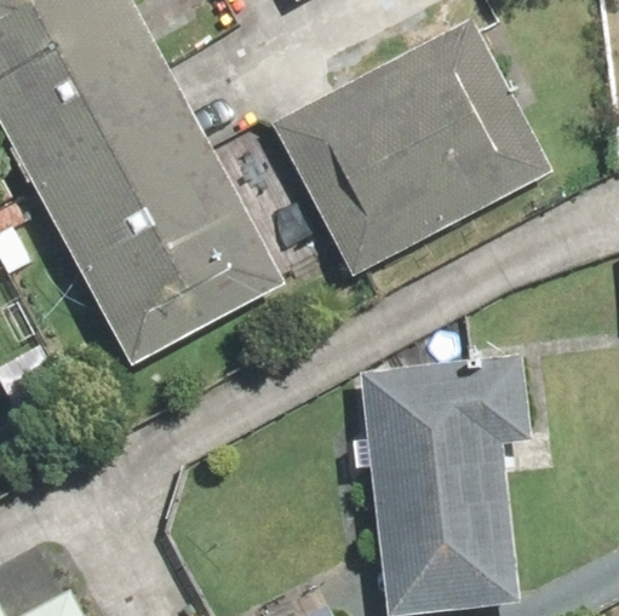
[(0,0),(0,131),(126,364),(285,278),(133,0),(0,0)]
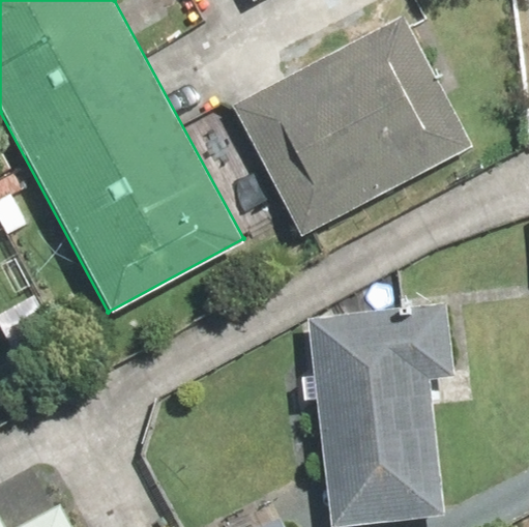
[(405,17),(233,108),(301,237),(473,146),(405,17)]
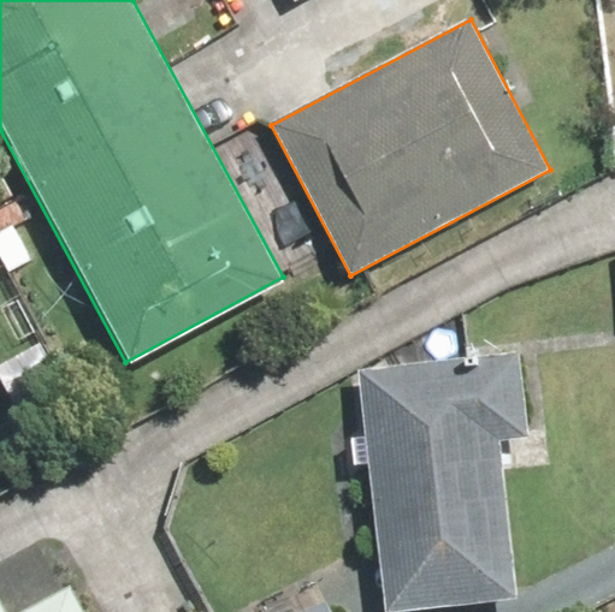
[(528,354),(358,369),(364,429),(349,431),(353,470),(370,469),(383,610),(516,598),(501,438),(537,434),(528,354)]
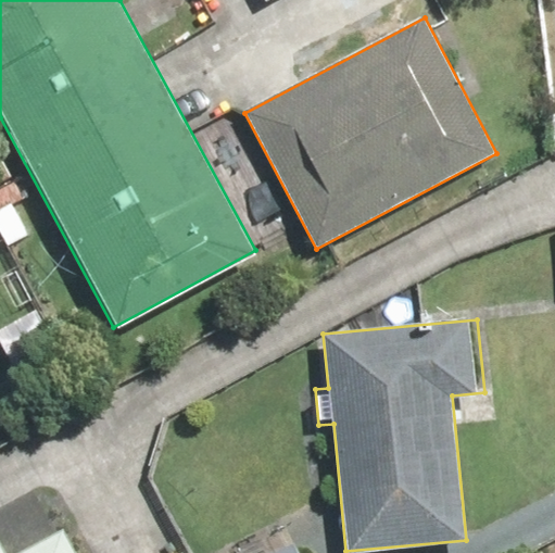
[(2,552),(0,547),(0,552),(80,552),(67,527),(17,552),(2,552)]
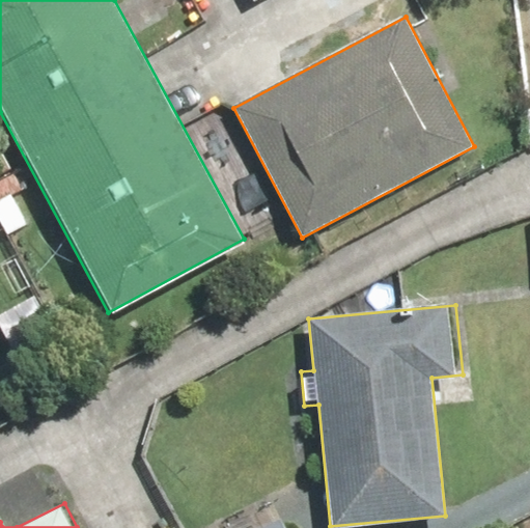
[(285,527),(280,517),(257,527),(285,527)]
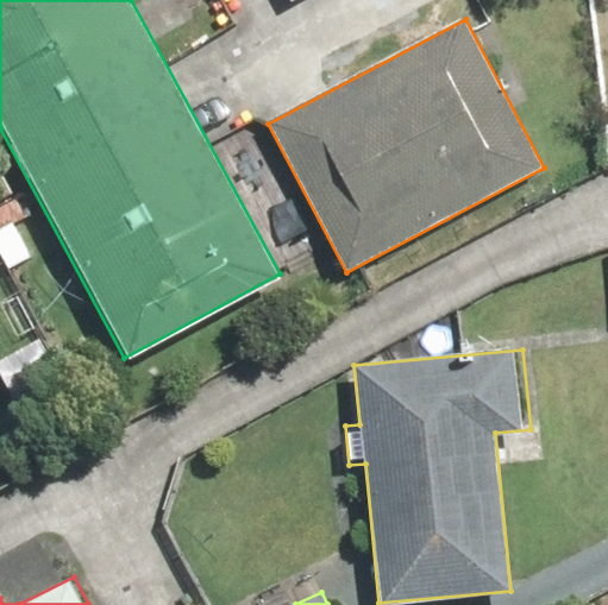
All buildings are outlined.
